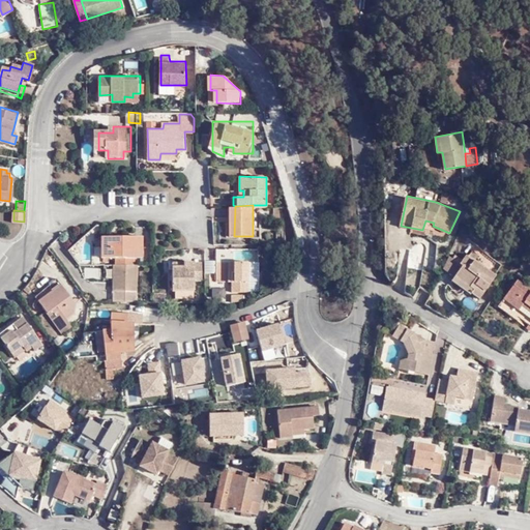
[(121,255),(122,263),(123,263),(137,263),(138,263),(138,255),(146,255),(145,232),(114,232),(114,239),(107,239),(108,255),(109,255),(116,255),(121,255)]
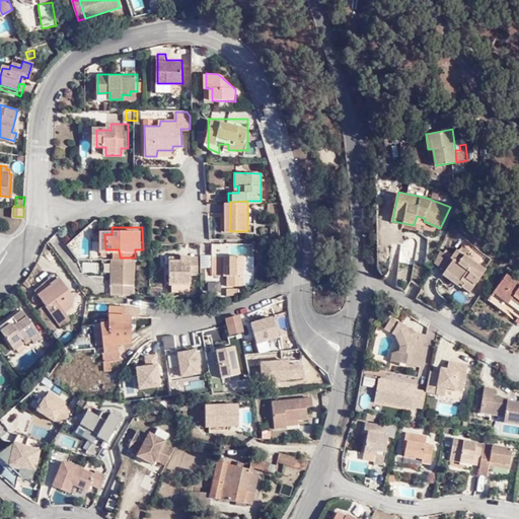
[(454,260),(446,270),(466,284),(464,287),(472,292),(488,269),(467,254),(470,249),(465,245),(460,250),(458,248),(454,254),(447,250),(445,253),(454,260)]
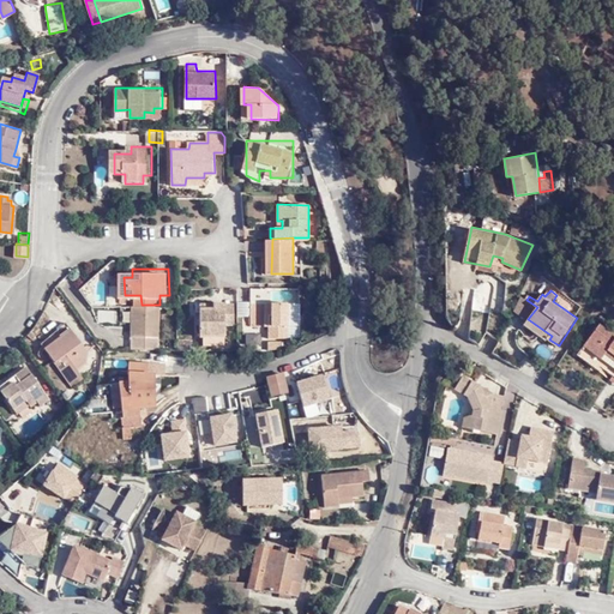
[(528,319),(537,307),(527,300),(522,298),(515,312),(528,320),(528,319)]
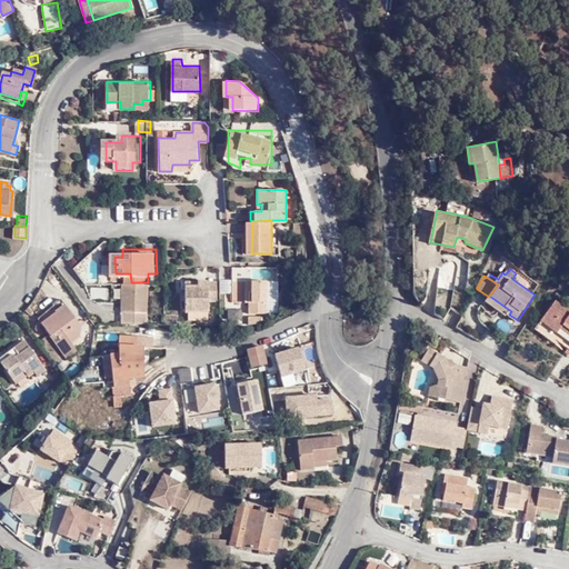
[(215,301),(215,281),(202,281),(202,287),(191,287),(191,311),(215,311),(215,301)]
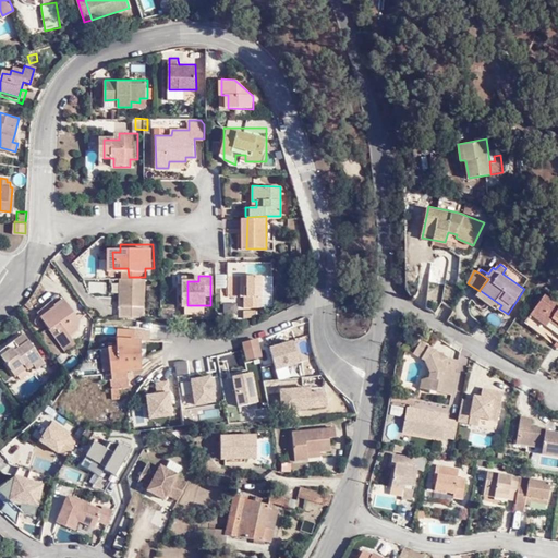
[(210,295),(221,294),(220,276),(210,276),(210,295)]
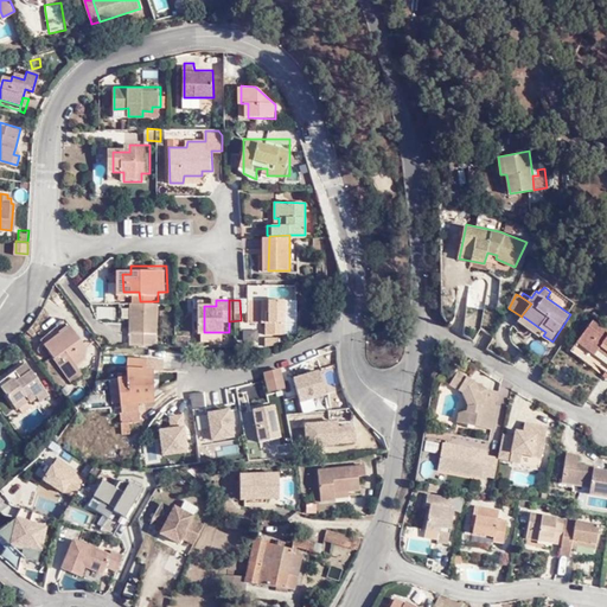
[(285,333),(283,300),(269,300),(270,311),(266,311),(267,321),(269,320),(269,333),(285,333)]
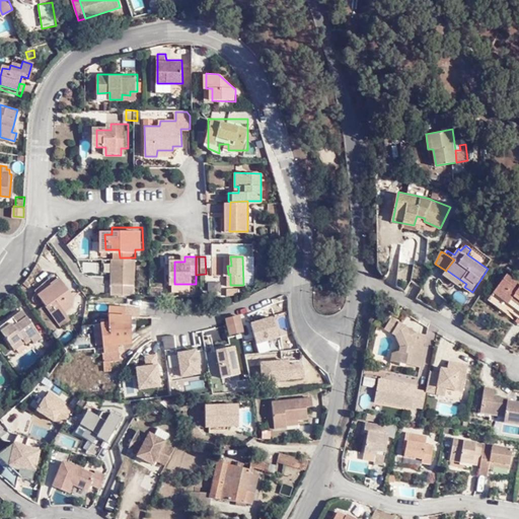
[(121,257),(120,257),(119,257),(117,257),(116,257),(117,296),(138,296),(137,285),(139,285),(139,257),(135,257),(134,257),(121,257)]
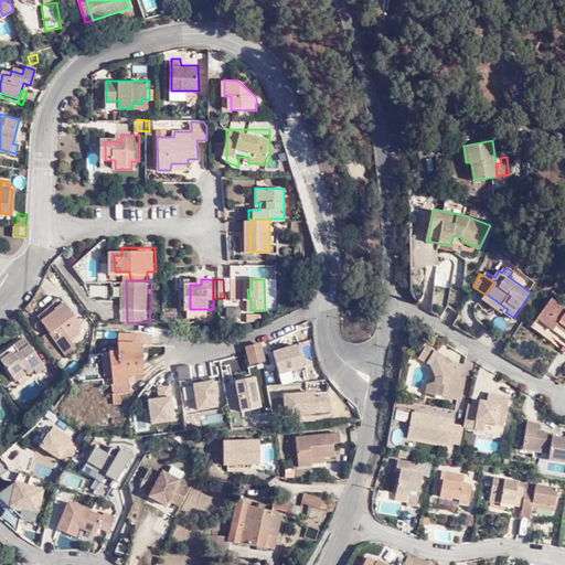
[(508,309),(486,294),(486,295),(482,300),(503,315),(505,312),(508,309)]
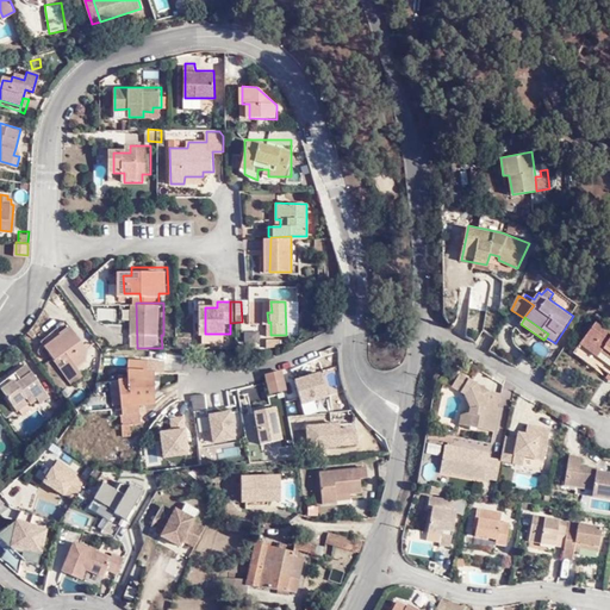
[(85,344),(68,319),(42,337),(68,375),(81,367),(78,359),(83,355),(85,344)]
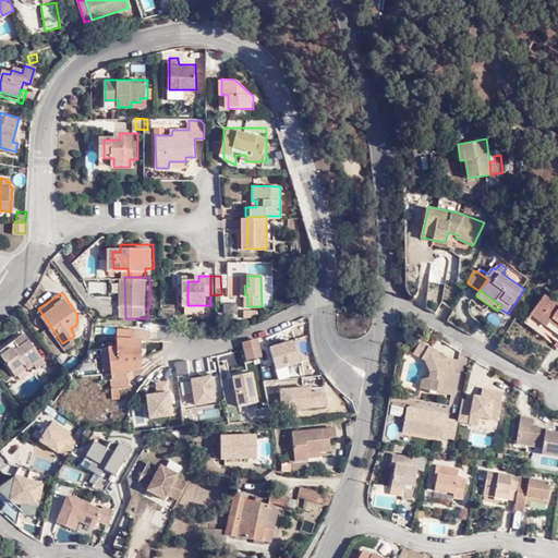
[(530,313),(547,326),(550,322),(557,326),(557,303),(545,293),(530,313)]
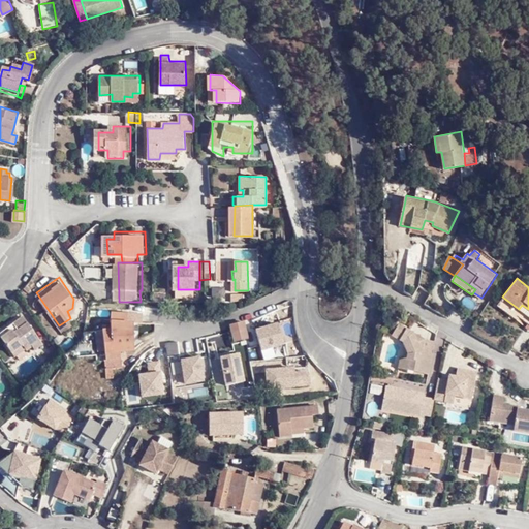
[(168,291),(157,291),(158,301),(168,301),(168,291)]
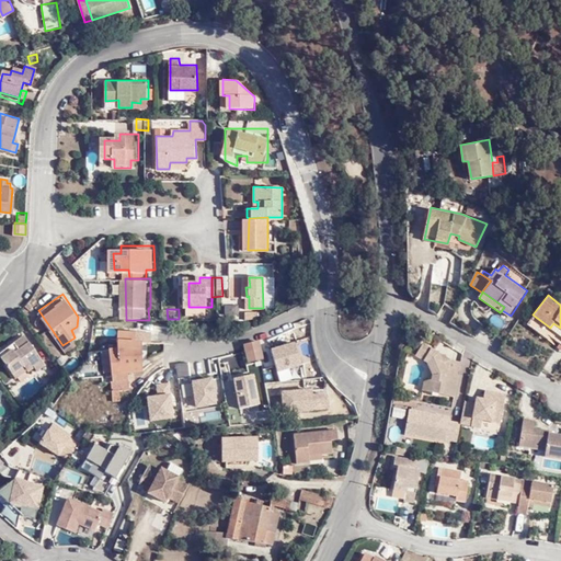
[(560,334),(560,328),(553,323),(550,328),(560,334)]
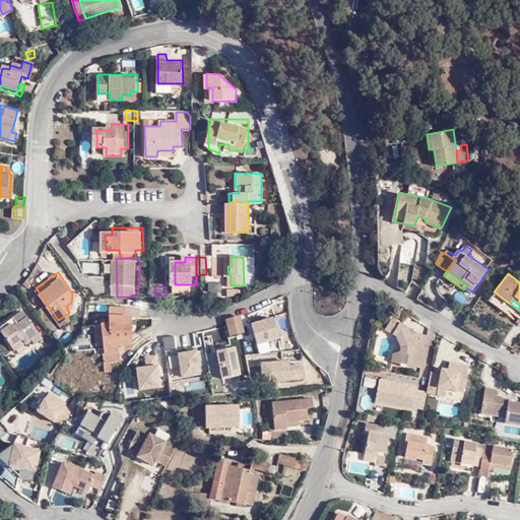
[(111,323),(90,325),(88,329),(103,328),(106,354),(103,354),(106,372),(112,371),(112,362),(122,361),(120,345),(133,344),(132,320),(152,320),(152,316),(138,315),(138,308),(112,307),(111,323)]
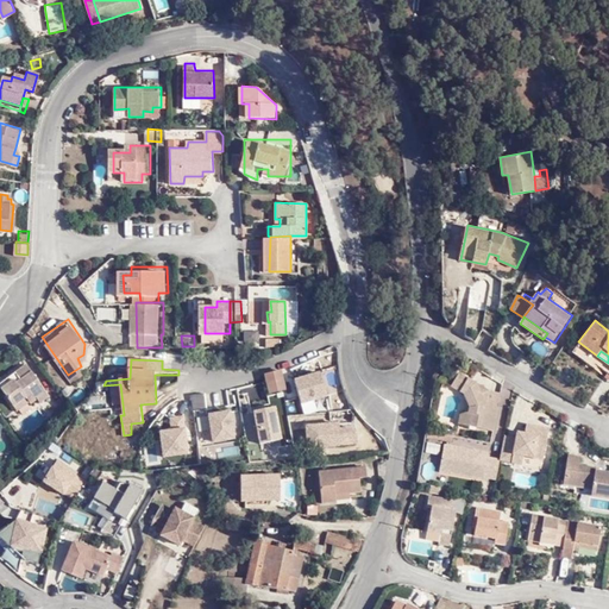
[(27,393),(32,399),(38,394),(44,400),(51,394),(27,363),(18,371),(22,377),(18,381),(16,378),(4,389),(16,403),(27,393)]
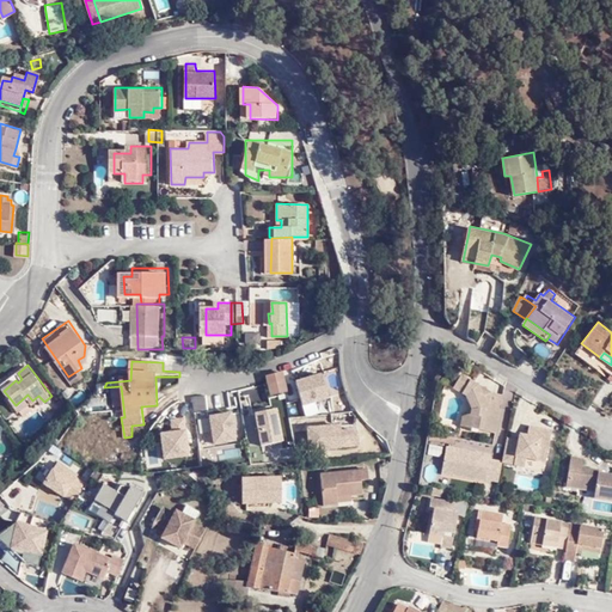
[(273,396),(299,390),(294,372),(285,374),(283,372),(268,375),(273,396)]
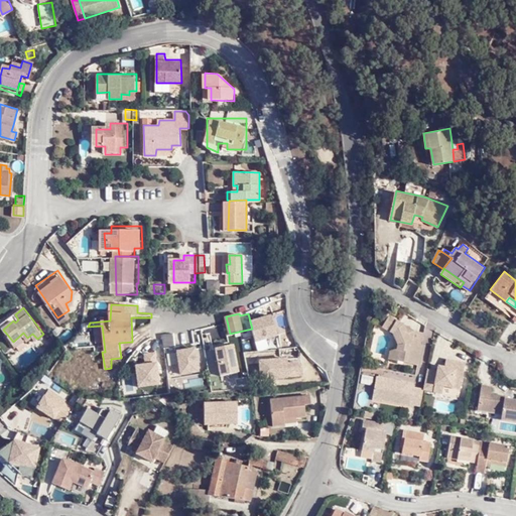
[(391,358),(420,363),(424,345),(413,342),(415,329),(390,314),(384,326),(396,333),(401,344),(399,348),(393,350),(391,358)]
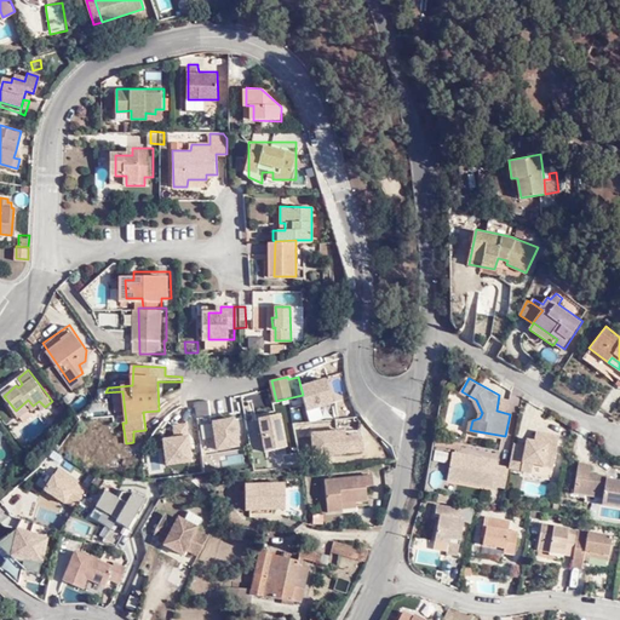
[(514,399),(499,395),(497,411),(510,414),(514,399)]
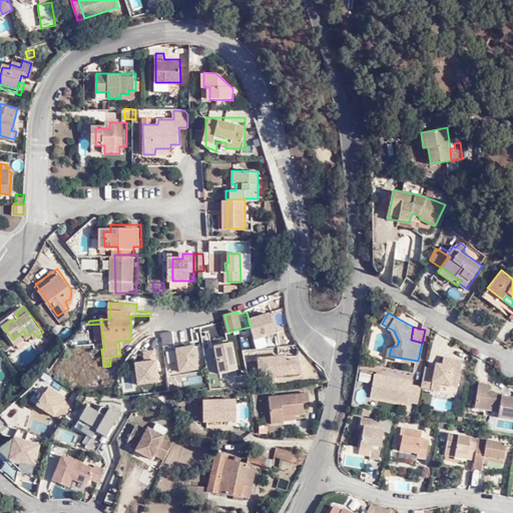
[(16,345),(27,336),(23,331),(13,340),(16,345)]
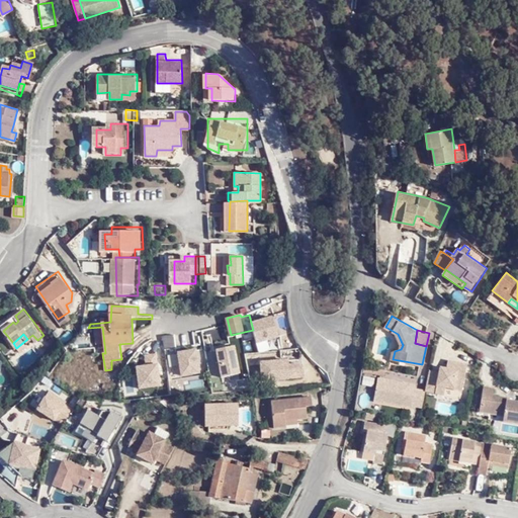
[(177,354),(175,334),(164,334),(167,355),(170,354),(177,354)]
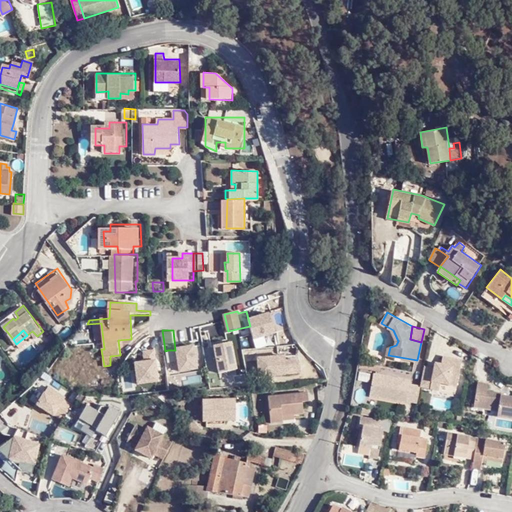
[(59,333),(49,341),(51,344),(55,345),(63,338),(61,335),(59,333)]
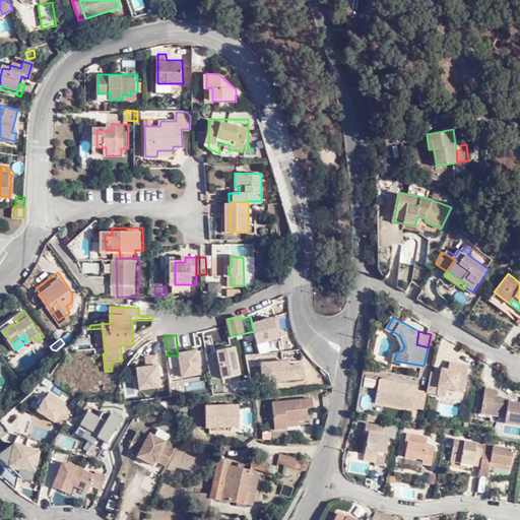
[(220,381),(241,378),(237,347),(216,350),(220,381)]
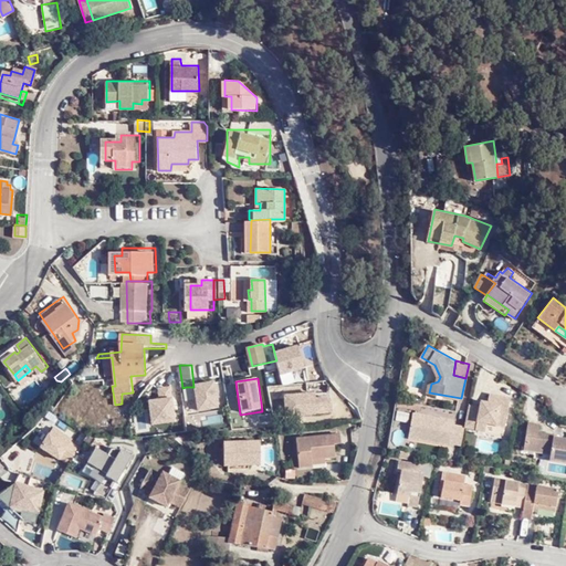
[(215,385),(220,407),(227,406),(221,384),(215,385)]
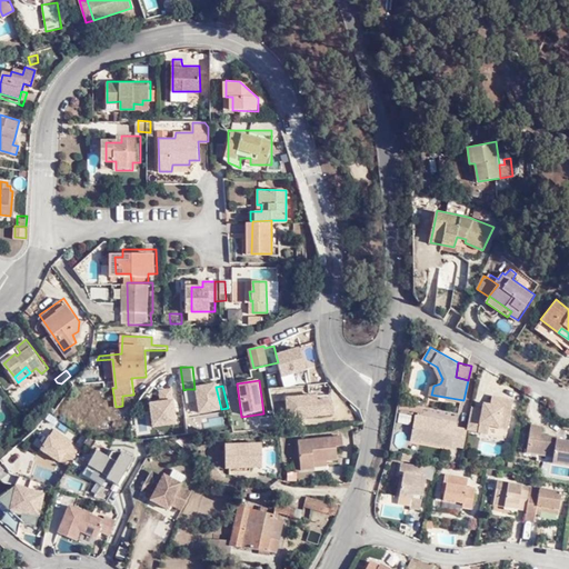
[(143,403),(148,430),(178,426),(171,389),(157,391),(159,401),(143,403)]
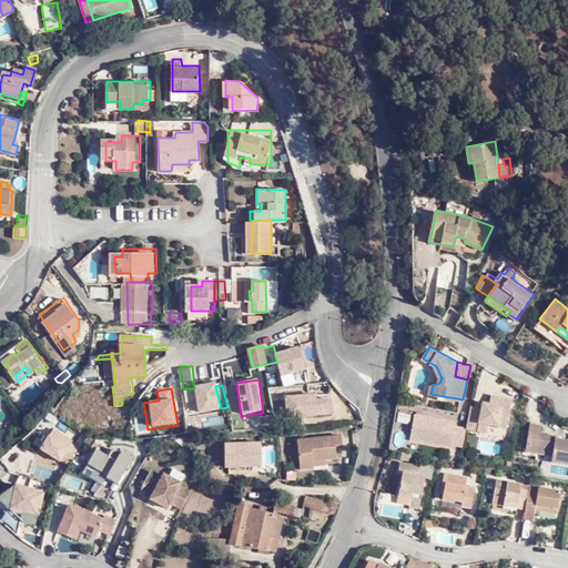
[(335,416),(333,393),(285,396),(287,419),(335,416)]
